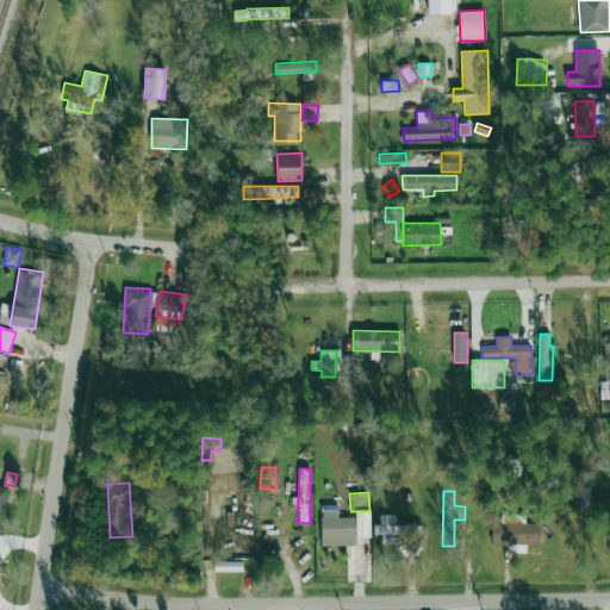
[(337,510),(321,510),(322,546),(356,545),(356,517),(338,517),(337,510)]
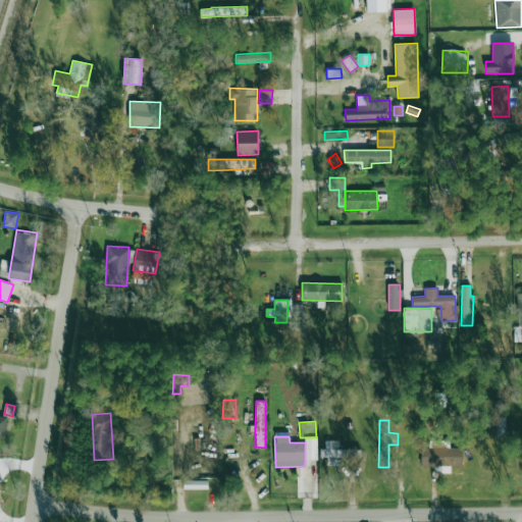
[(338,440),(325,440),(325,448),(320,448),(320,457),(327,457),(327,465),(338,465),(338,458),(360,459),(360,450),(338,449),(338,440)]
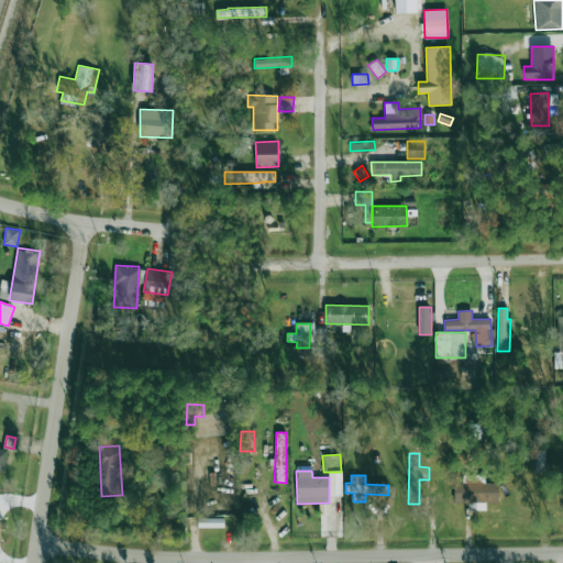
[(499,484),(454,483),(454,503),(471,503),(471,509),(479,509),(479,503),(498,503),(499,484)]
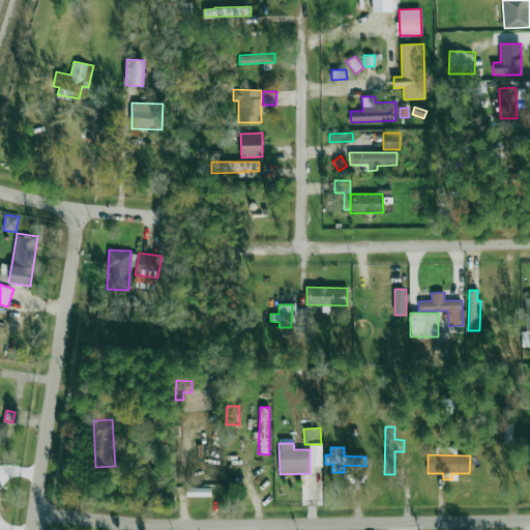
[(186,496),(210,496),(210,489),(186,488),(186,496)]
